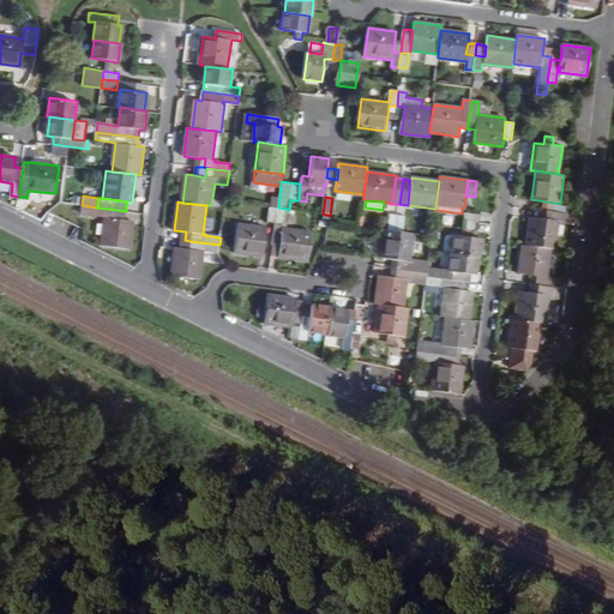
[(554,204),(554,203),(545,202),(543,211),(553,211),(554,204)]
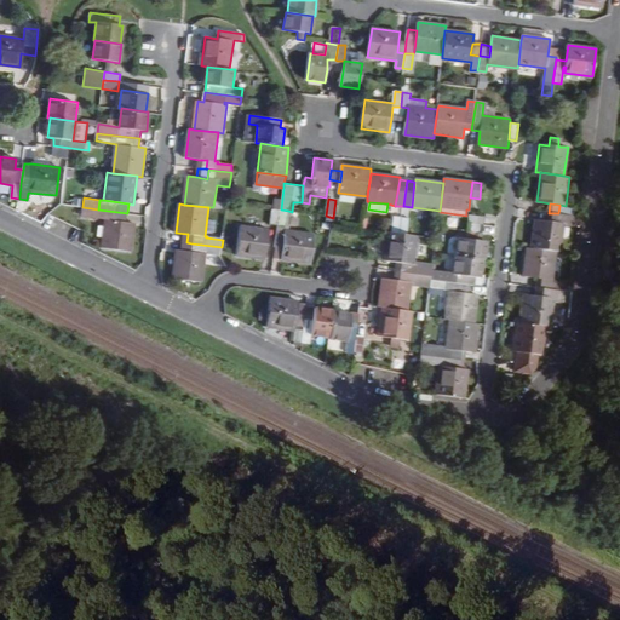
[(574,208),(560,206),(558,213),(574,216),(574,208)]
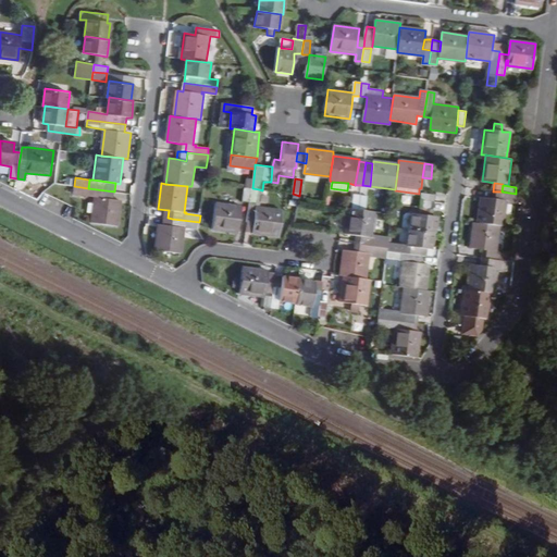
[(87,196),(88,188),(74,186),(73,194),(87,196)]
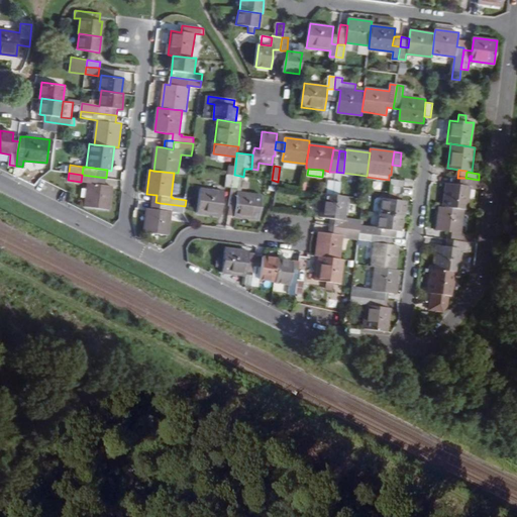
[(225,187),(232,188),(234,175),(226,174),(225,187)]
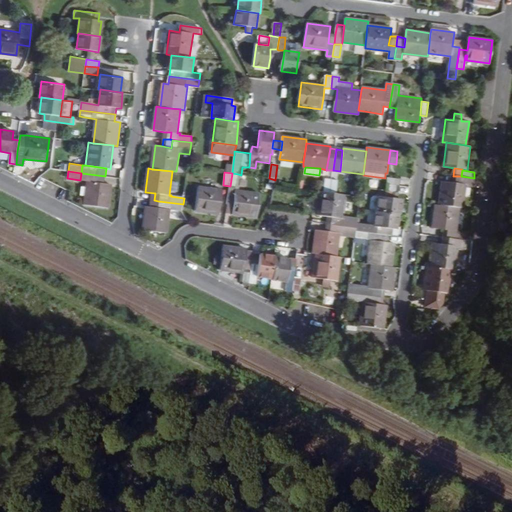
[(104,183),(105,176),(81,173),(80,180),(88,181),(104,183)]
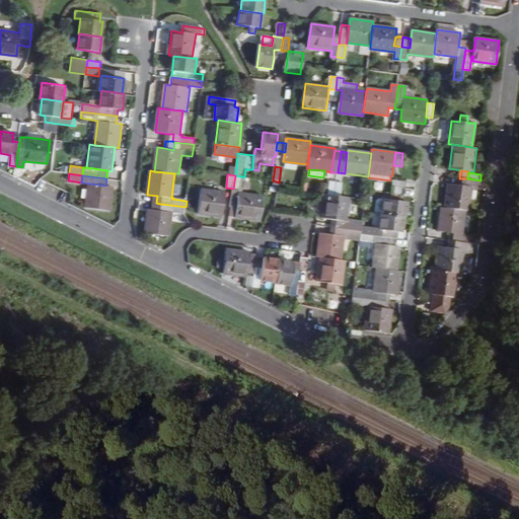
[(238,198),(236,217),(260,219),(264,196),(239,193),(239,189),(241,176),(235,175),(233,189),(232,197),(238,198)]
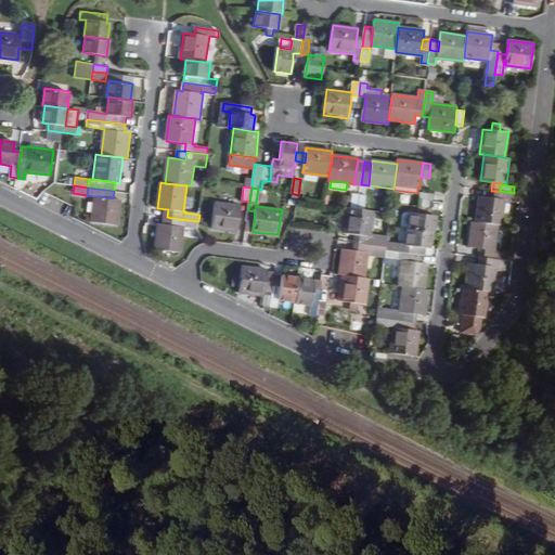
[(520,194),(514,193),(500,191),(499,197),(490,196),(480,195),(476,221),(498,223),(502,224),(504,203),(513,204),(513,202),(519,203),(520,194)]
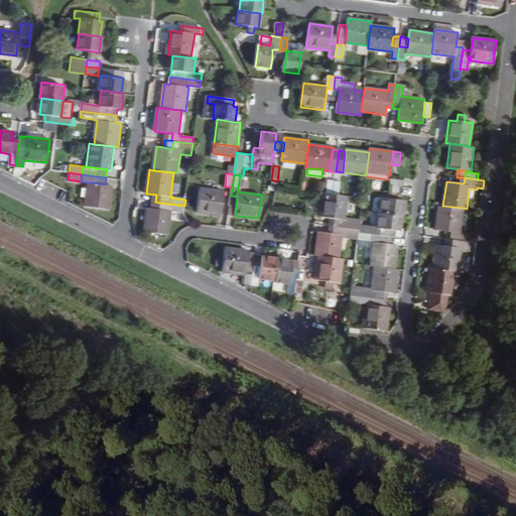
[(335,180),(329,179),(327,192),(334,194),(335,180)]
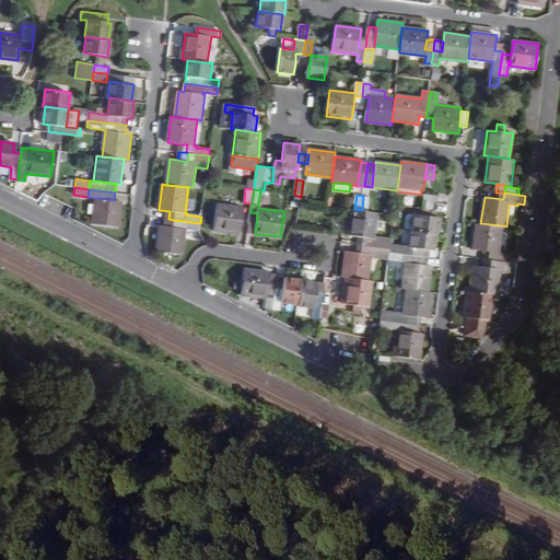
[(369,211),(371,197),(363,196),(362,210),(369,211)]
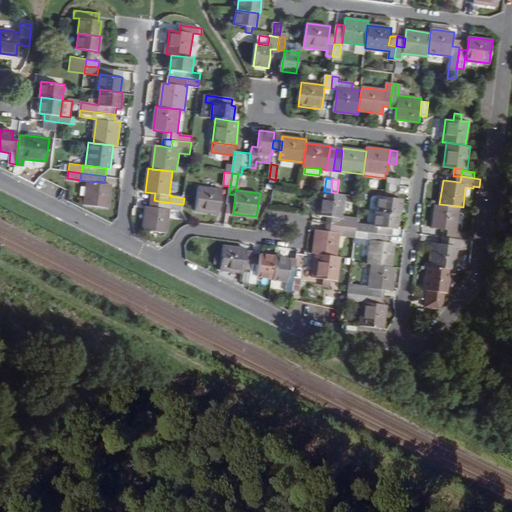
[(108,209),(112,184),(104,183),(88,181),(84,205),(108,209)]
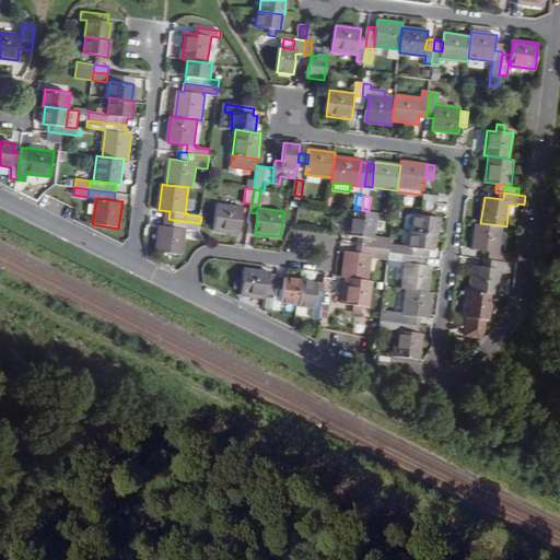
[(240,234),(244,208),(218,205),(214,231),(240,234)]
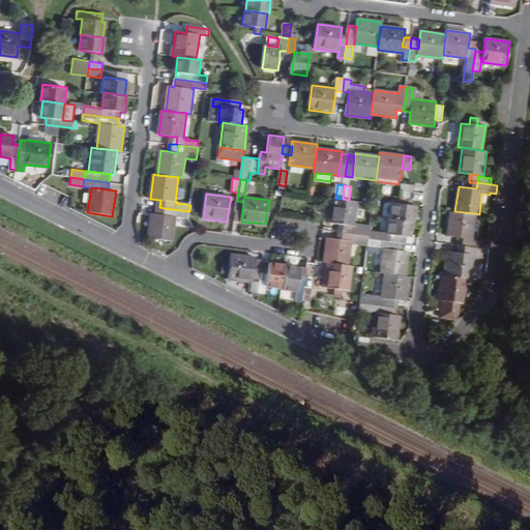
[(354,224),(357,201),(349,200),(343,199),(335,198),(332,198),(331,206),(325,205),(323,215),(330,216),(329,223),(339,224),(337,231),(370,235),(370,233),(370,229),(371,226),(354,224)]
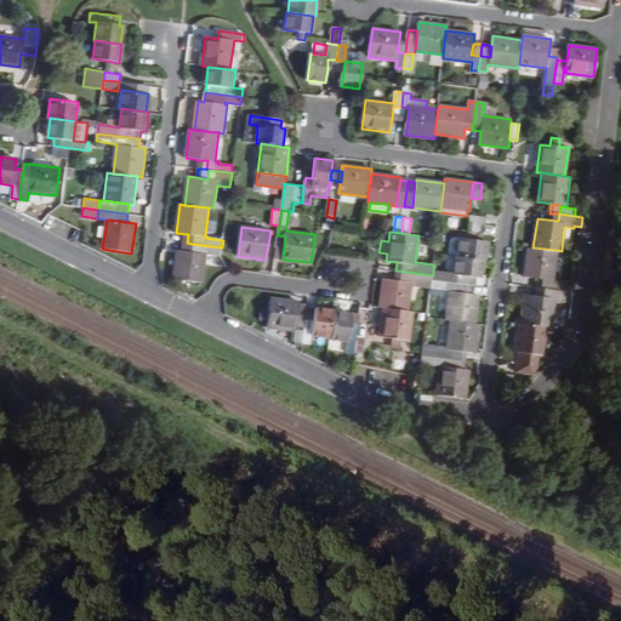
[(283,260),(285,237),(278,235),(274,258),(283,260)]
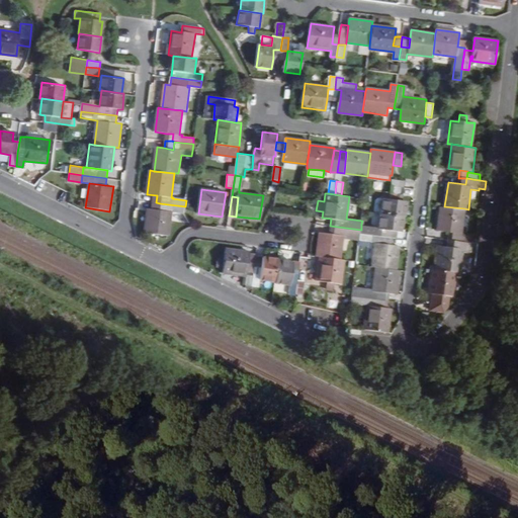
[(407,201),(384,198),(383,213),(403,216),(406,217),(407,201)]
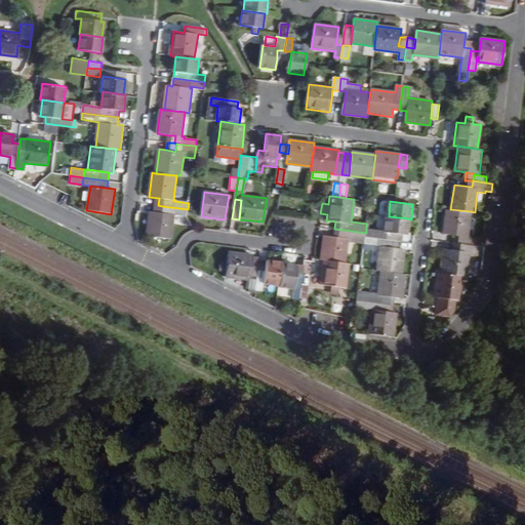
[(187,215),(188,209),(162,206),(161,212),(150,210),(147,235),(171,239),(174,214),(187,215)]
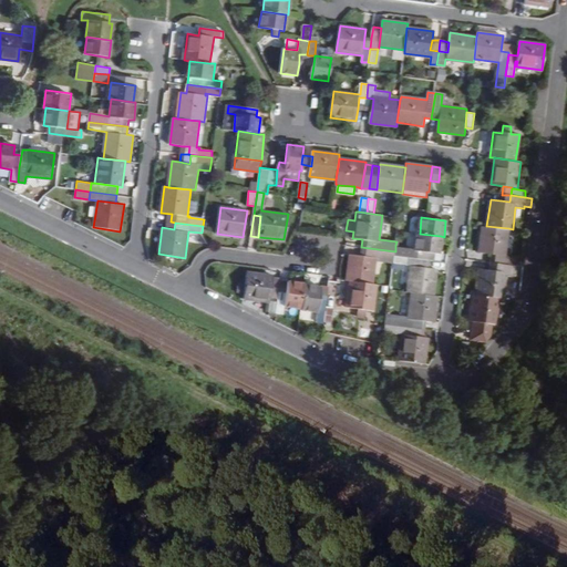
[(478,251),(491,254),(503,255),(501,264),(515,265),(516,258),(513,258),(514,245),(506,244),(508,228),(486,226),(482,225),(478,251)]
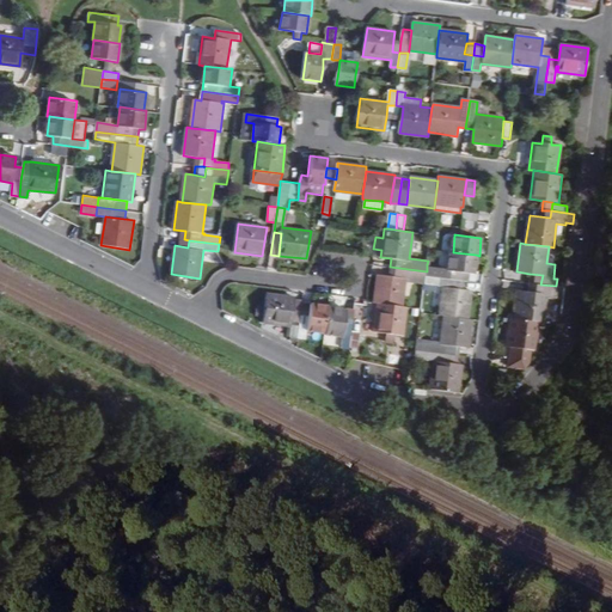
[(470,275),(473,275),(476,255),(453,252),(450,252),(447,271),(427,269),(427,271),(426,276),(460,281),(461,274),(470,275)]
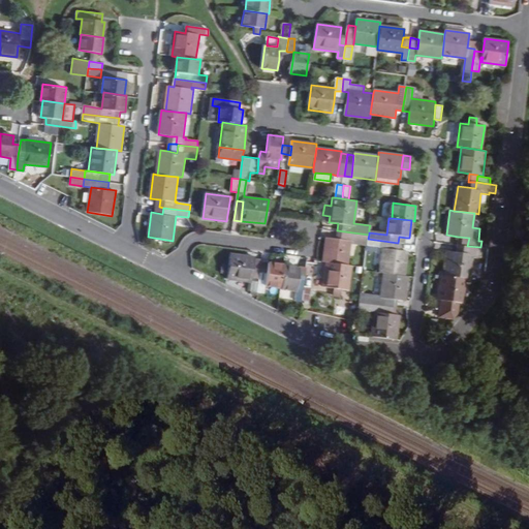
[(324,261),(329,261),(348,265),(351,244),(367,246),(367,245),(368,242),(368,239),(369,235),(337,230),(336,238),(328,237),(324,261)]
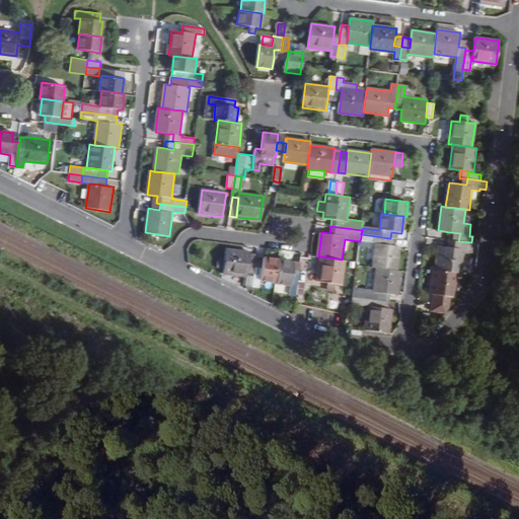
[(458,241),(460,233),(449,232),(448,239),(458,241)]
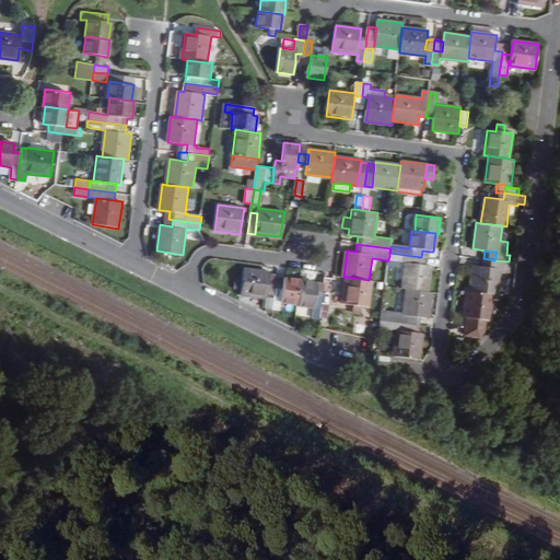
[(389,253),(389,256),(388,259),(403,261),(403,263),(406,264),(403,288),(406,289),(428,291),(431,266),(428,266),(420,265),(421,257),(389,253)]
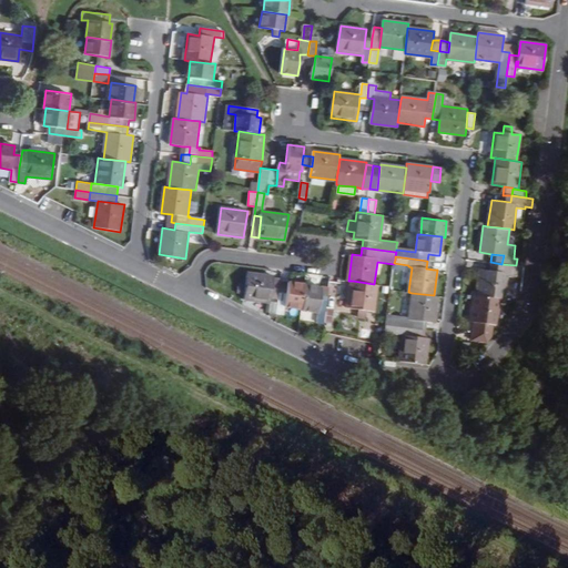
[(478,295),(500,298),(505,298),(507,277),(515,277),(516,274),(521,275),(524,266),(516,265),(501,264),(501,270),(489,269),(482,269),(478,295)]
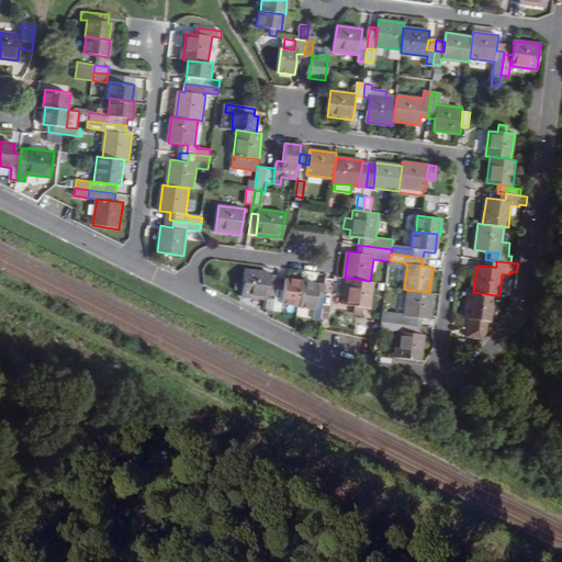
[(268,300),(267,308),(274,310),(278,285),(270,284),(271,276),(271,272),(245,270),(243,296),(268,300)]
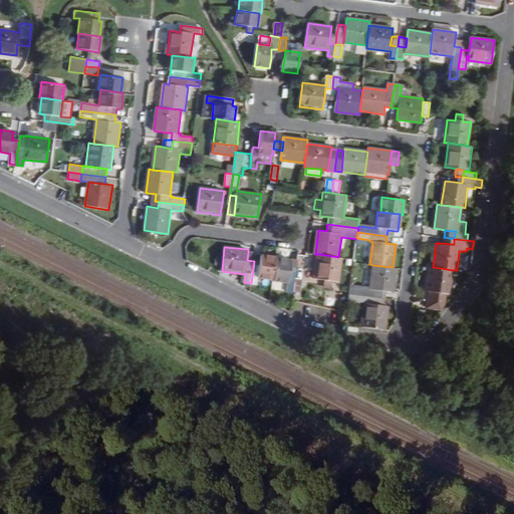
[(343,258),(338,257),(319,254),(316,278),(340,281),(343,258)]
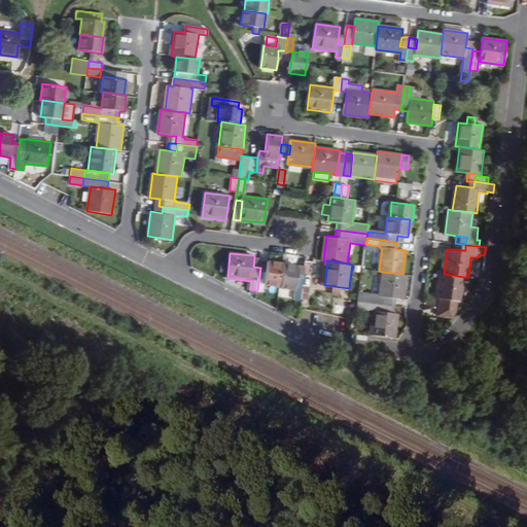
[(265,285),(280,287),(283,266),(283,264),(260,261),(260,268),(257,290),(264,291),(265,285)]
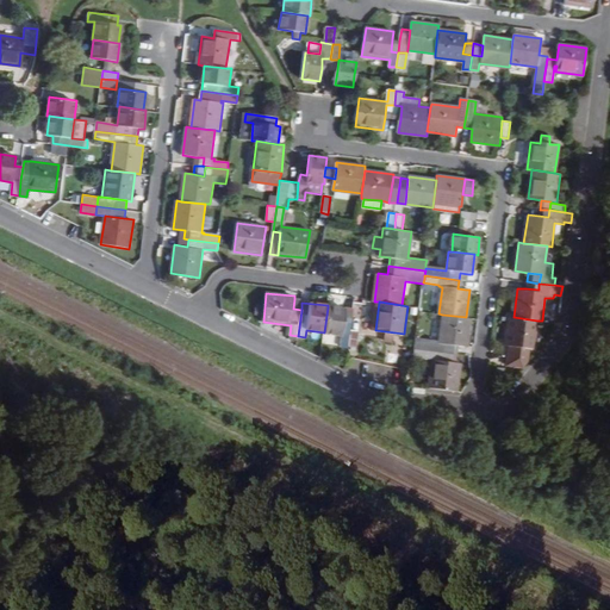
[(354,311),(346,310),(328,307),(324,332),(324,334),(343,336),(342,344),(350,346),(352,330),(353,315),(354,311)]
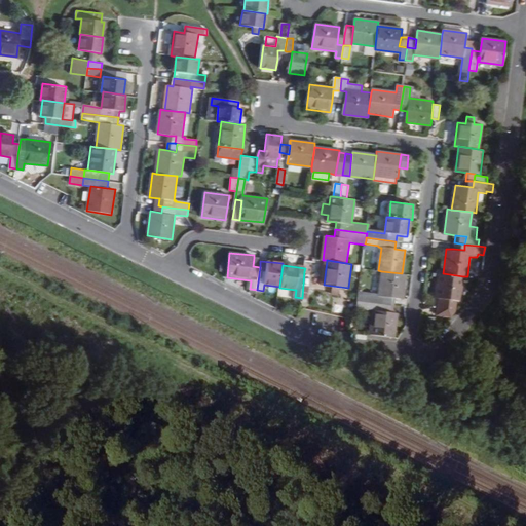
[(406,274),(402,273),(381,271),(378,270),(375,270),(372,293),(360,292),(359,295),(359,301),(384,304),(385,304),(385,297),(395,298),(403,299),(406,274)]
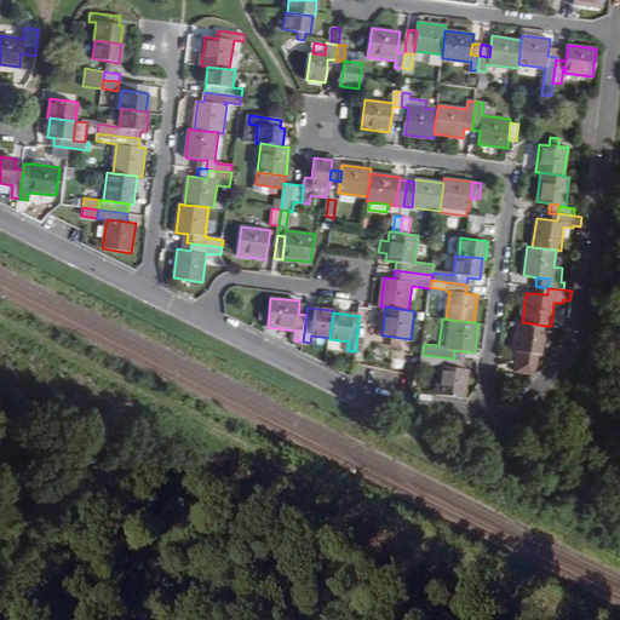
[(546,326),(522,322),(518,322),(515,351),(522,352),(522,355),(517,354),(515,372),(530,374),(537,367),(538,354),(543,354),(546,326)]
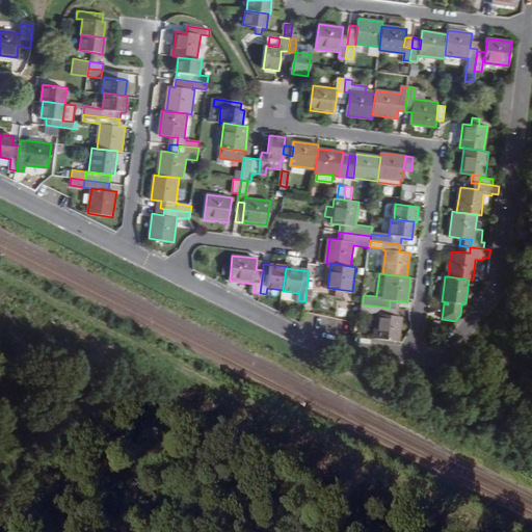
[(312,302),(314,289),(307,288),(306,301),(312,302)]
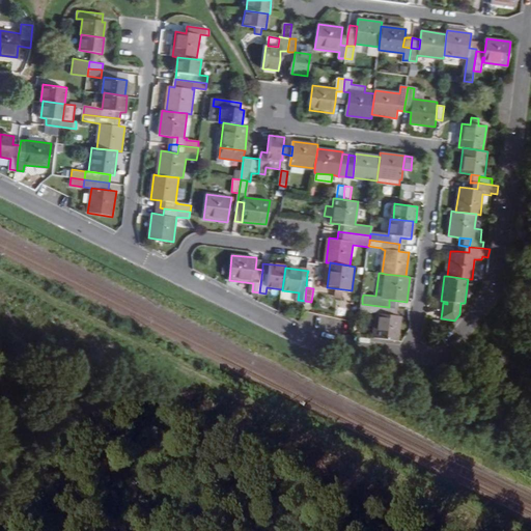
[(389,307),(397,308),(398,301),(389,300),(389,307)]
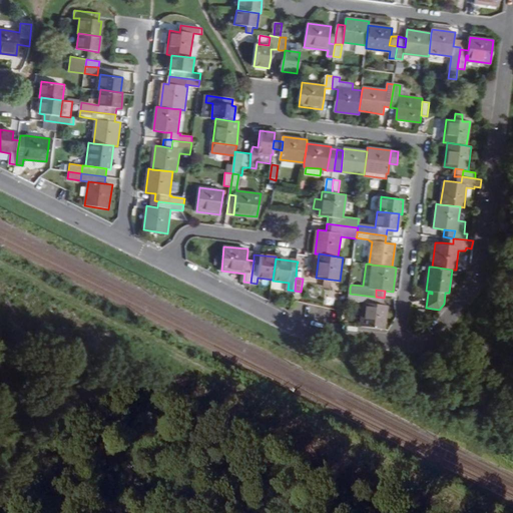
[(384,329),(387,305),(383,305),(374,304),(376,297),(375,297),(350,294),(349,300),(362,302),(364,303),(361,326),(384,329)]
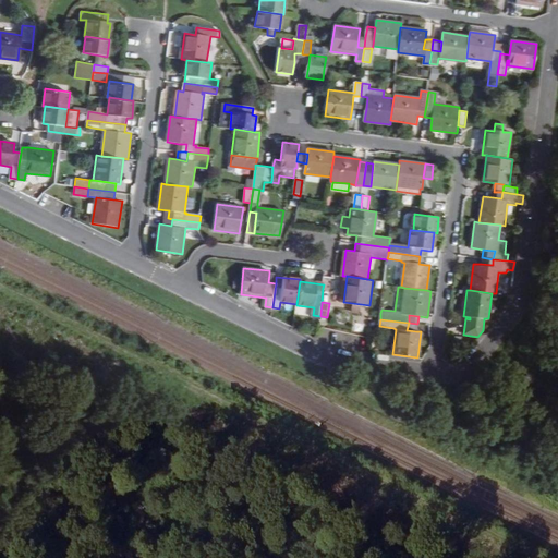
[(416,331),(417,324),(409,323),(407,330),(416,331)]
